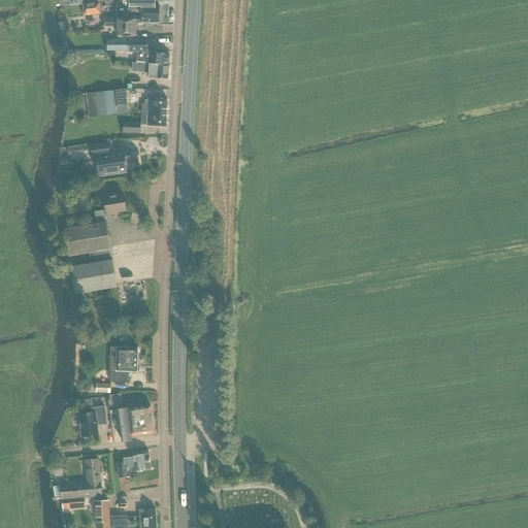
[(63,0),(64,1),(65,1),(66,1),(67,2),(68,2),(69,2),(70,6),(83,4),(85,15),(100,14),(98,0),(63,0)]
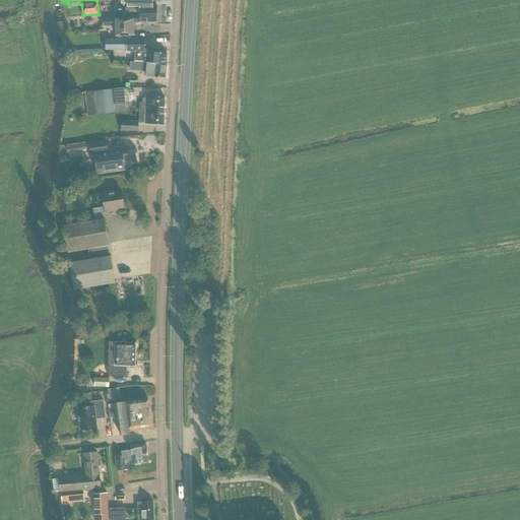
[(139,13),(140,22),(157,22),(157,5),(140,5),(139,13)]
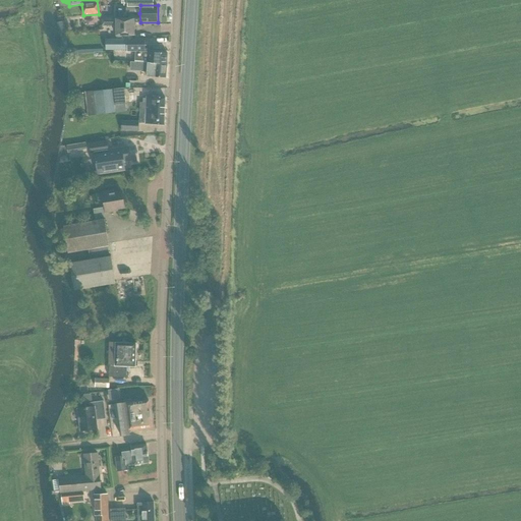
[(134,22),(140,22),(139,13),(129,13),(129,19),(119,19),(102,19),(102,25),(116,25),(116,36),(116,40),(106,40),(106,51),(127,50),(127,40),(134,40),(134,22)]
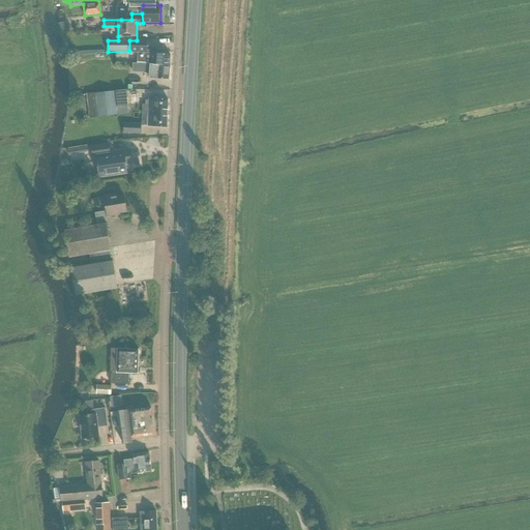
[(150,62),(150,64),(170,65),(170,54),(151,53),(151,51),(147,51),(147,40),(137,40),(129,40),(129,51),(129,53),(138,53),(138,62),(150,62)]
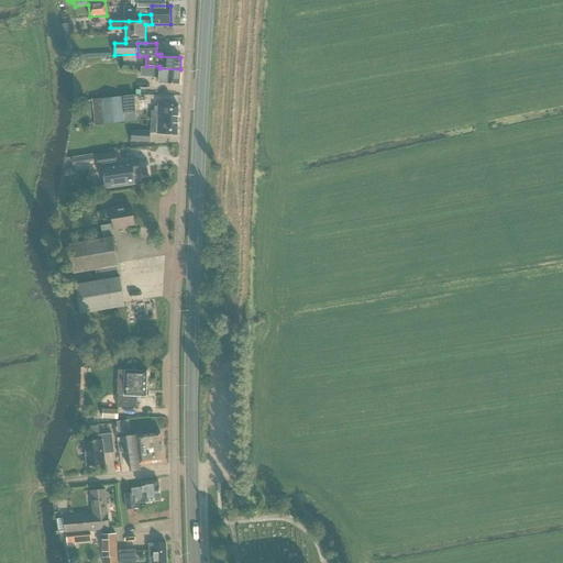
[(158,84),(179,85),(180,69),(159,68),(141,67),(141,76),(158,77),(158,84)]
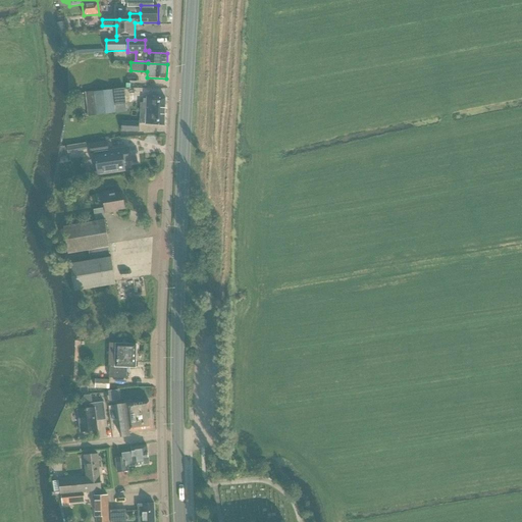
[(128,85),(129,95),(149,94),(149,85),(128,85)]
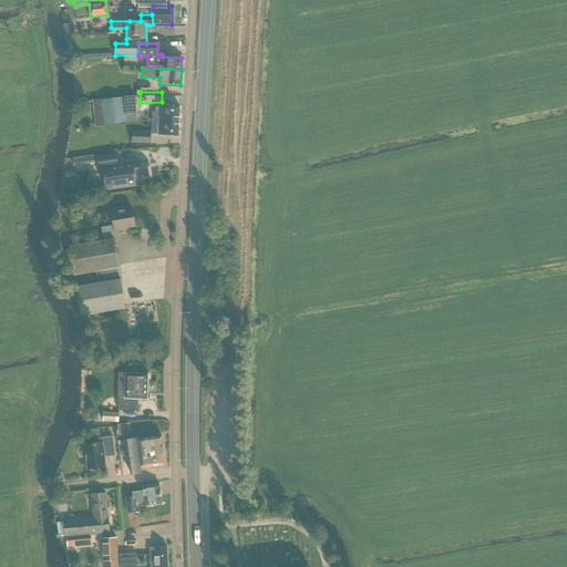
[(126,114),(137,113),(135,96),(93,101),(96,126),(125,123),(124,114),(126,114)]
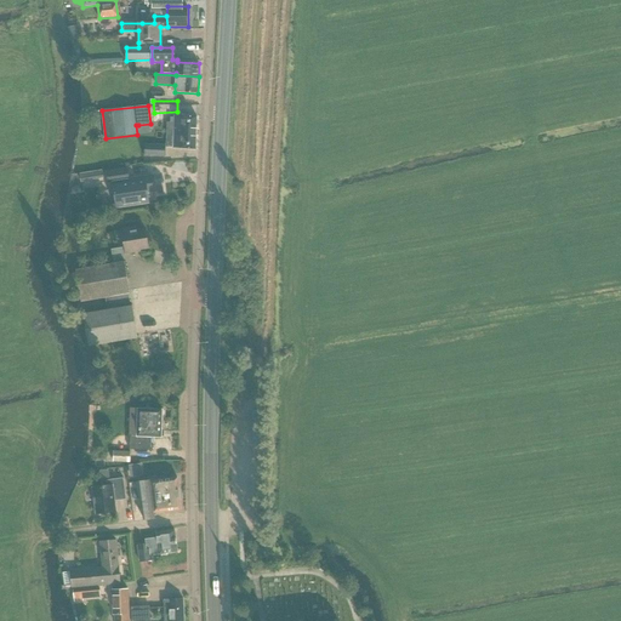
[(170,118),(170,123),(175,123),(174,148),(195,149),(197,117),(175,115),(175,118),(170,118)]
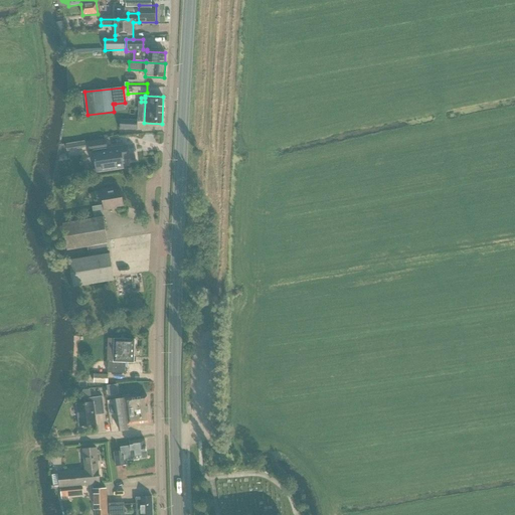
[(137,130),(137,120),(120,120),(120,129),(137,130)]
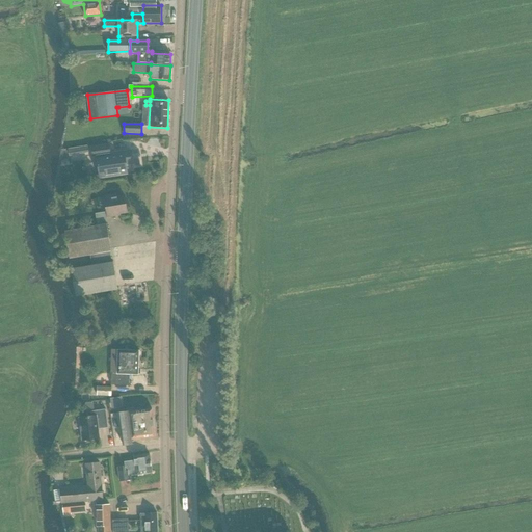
[(127,173),(126,164),(133,163),(131,151),(111,154),(109,145),(91,148),(92,157),(97,156),(100,177),(127,173)]
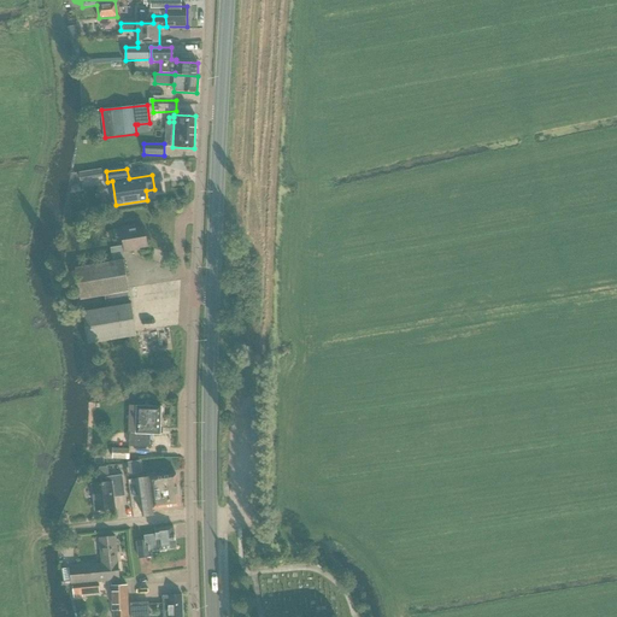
[(80,182),(101,178),(100,171),(80,175),(80,182)]
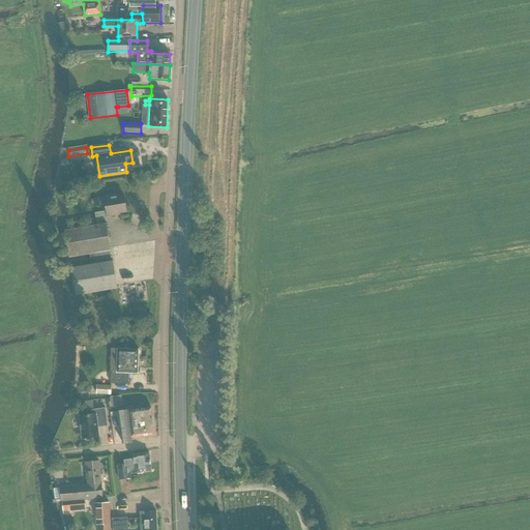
[(115,215),(115,213),(126,212),(124,196),(117,197),(116,194),(104,196),(107,211),(95,213),(97,225),(64,230),(69,258),(90,254),(91,264),(71,268),(76,295),(117,288),(113,261),(111,261),(109,251),(111,251),(107,223),(106,223),(105,216),(108,216),(115,215)]
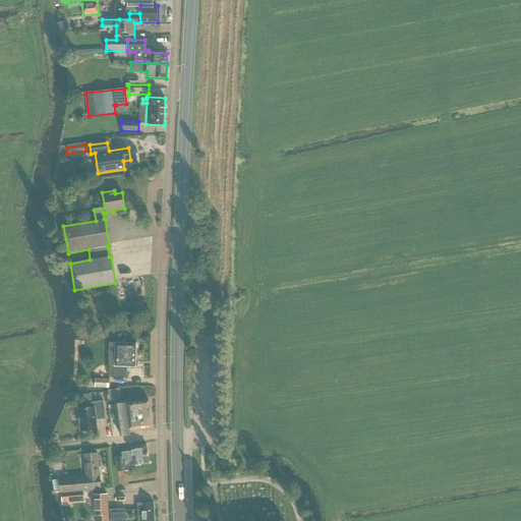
[(136,343),(119,342),(110,342),(109,377),(126,378),(127,367),(135,367),(136,343)]
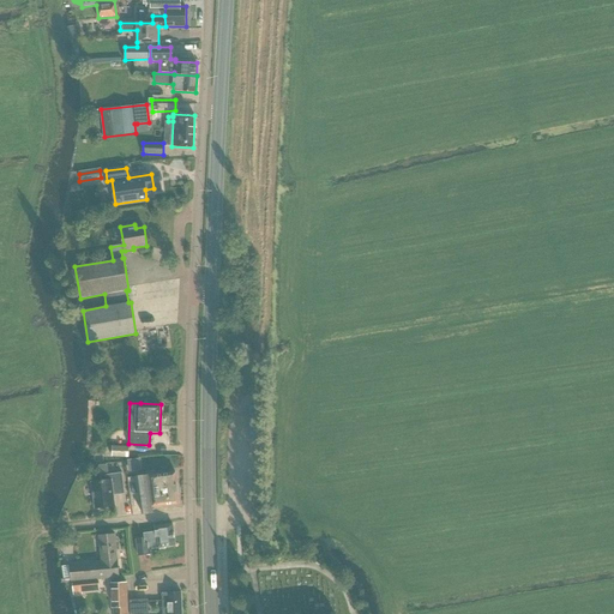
[(112,456),(128,457),(128,446),(112,446),(112,456)]
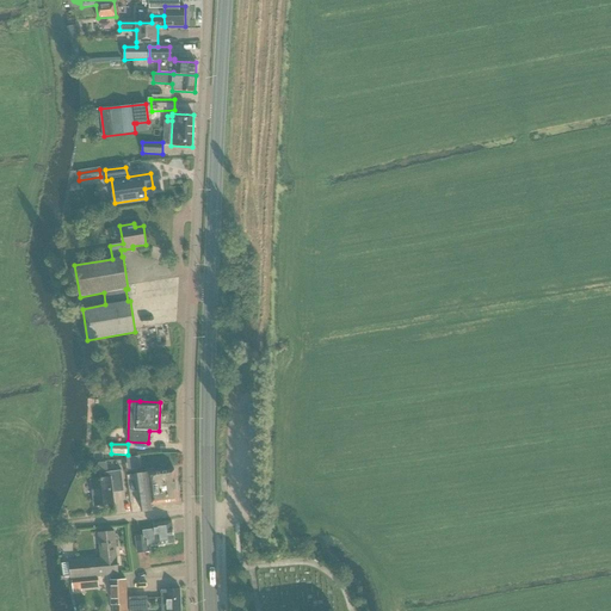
[(94,506),(115,504),(112,493),(116,489),(124,488),(122,470),(105,473),(105,479),(91,480),(94,506)]
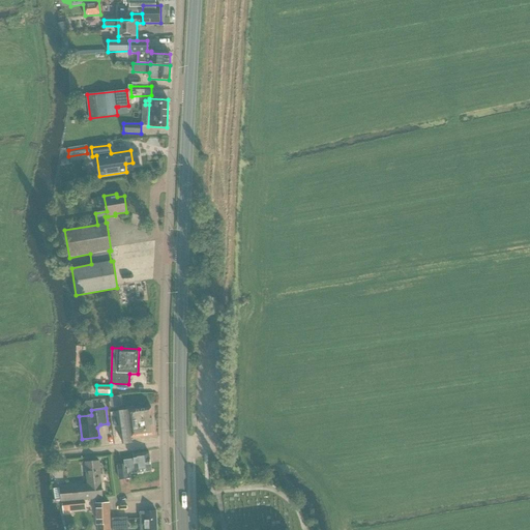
[(131,442),(130,438),(154,435),(151,408),(118,412),(122,443),(131,442)]
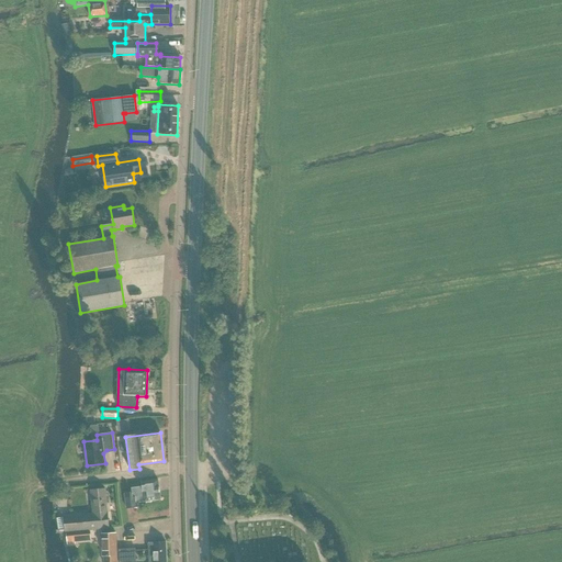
[(137,507),(136,503),(145,502),(146,503),(152,502),(152,501),(160,499),(158,480),(142,482),(142,486),(132,489),(132,492),(124,493),(126,508),(137,507)]
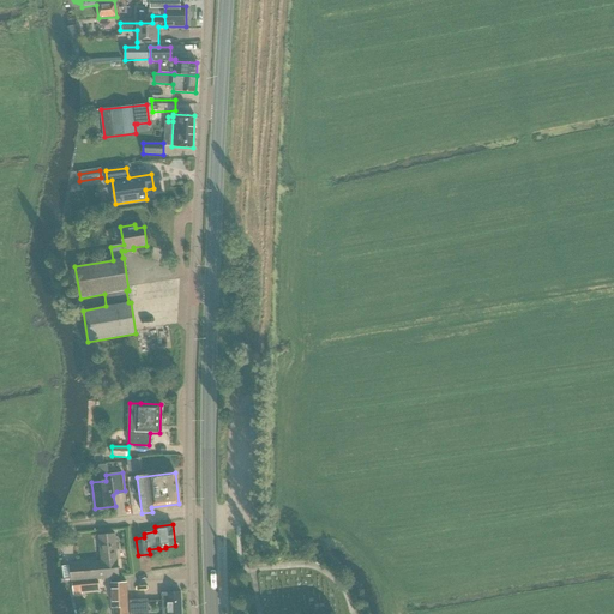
[(70,565),(72,582),(119,577),(114,535),(98,536),(102,561),(70,565)]
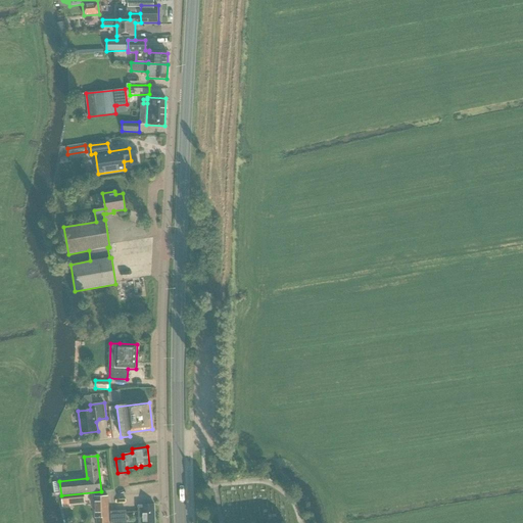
[(68,505),(85,504),(84,494),(67,496),(68,505)]
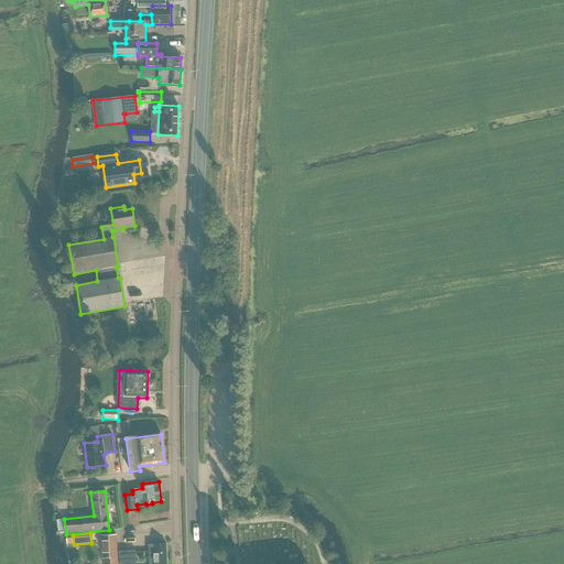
[(108,557),(108,563),(117,563),(116,533),(111,534),(111,533),(101,534),(102,557),(108,557)]
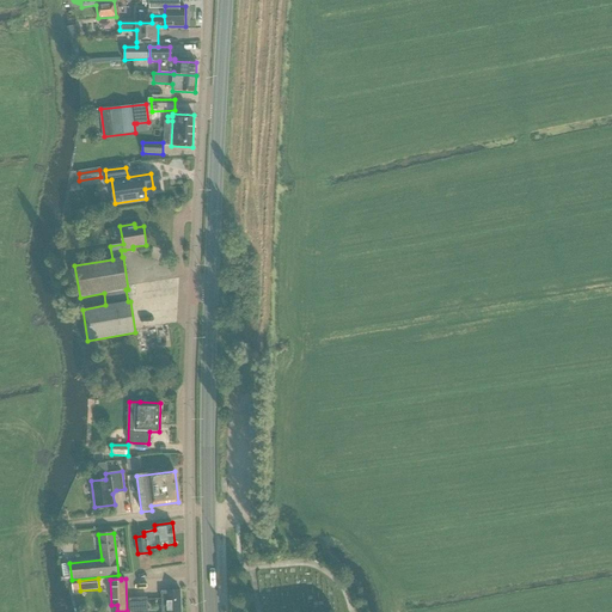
[(161,611),(167,611),(167,609),(181,609),(181,589),(161,591),(161,611)]
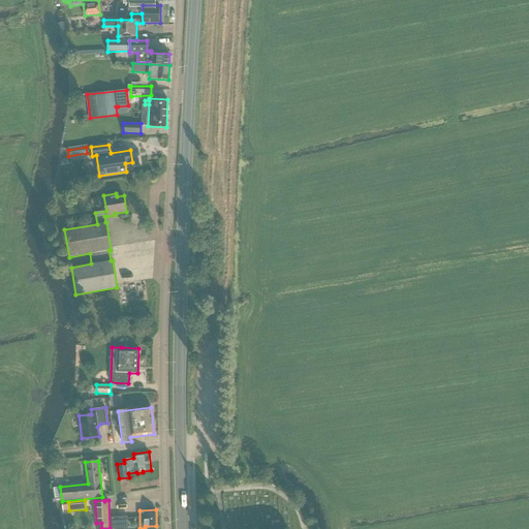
[(127,528),(127,517),(112,518),(112,528),(127,528)]
